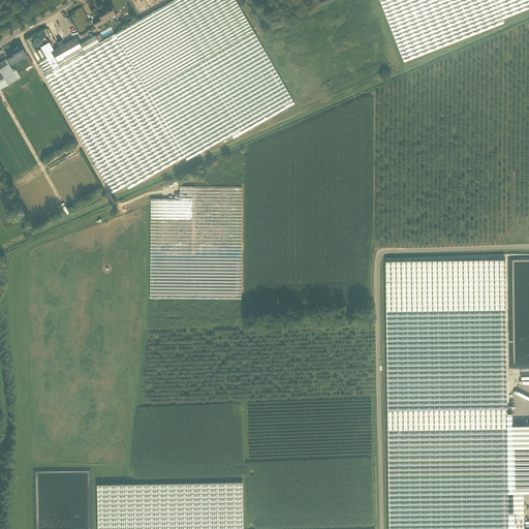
[(294,103),(236,0),(174,0),(148,14),(100,42),(60,65),(45,73),(44,74),(112,193),(127,185),(128,188),(185,156),(188,160),(231,134),(234,138),(294,103)]
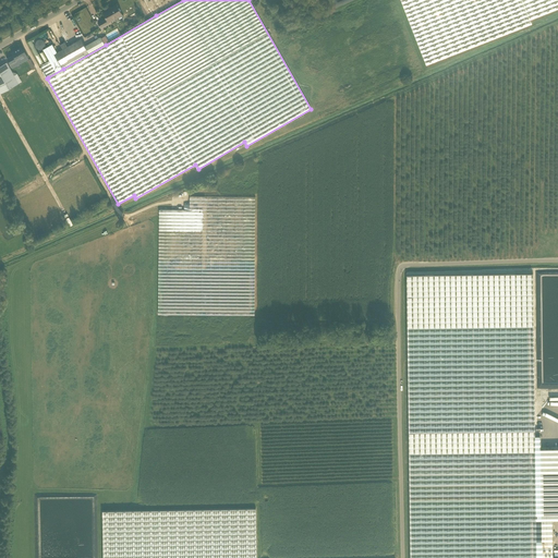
[(155,14),(156,15),(183,0),(144,0),(153,15),(155,14)]
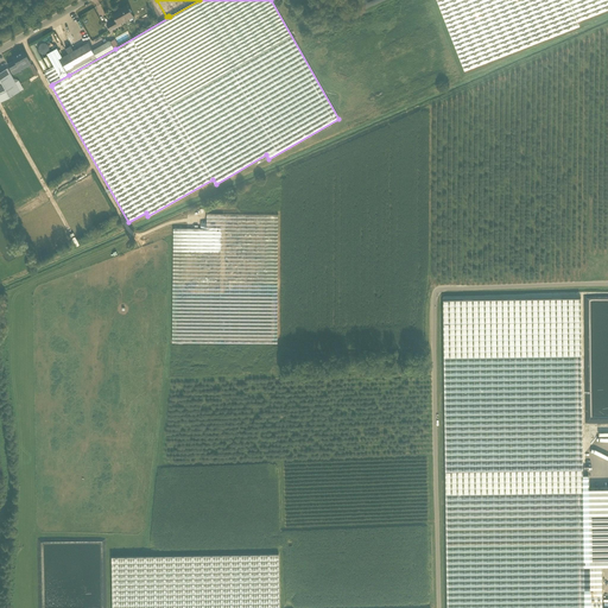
[(607,0),(437,0),(464,71),(580,26),(578,21),(607,8),(607,0)]
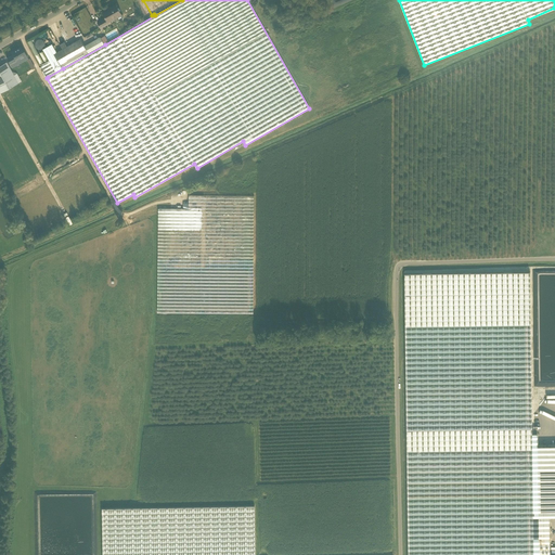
[(116,4),(103,12),(105,17),(98,23),(101,28),(111,23),(110,20),(116,16),(116,15),(120,12),(120,13),(121,13),(116,4)]
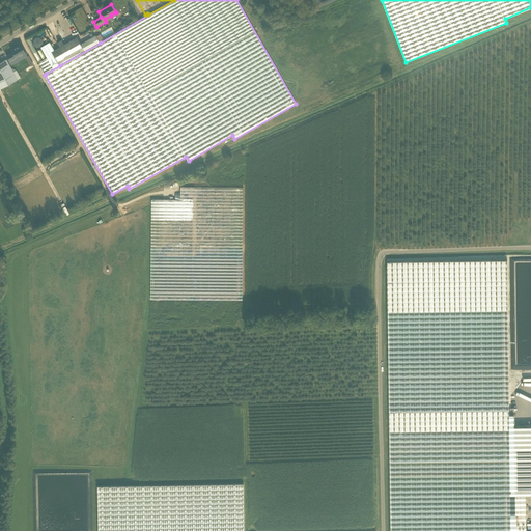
[(60,47),(55,50),(52,52),(60,65),(101,43),(96,35),(81,44),(77,37),(64,45),(62,40),(58,43),(60,47)]
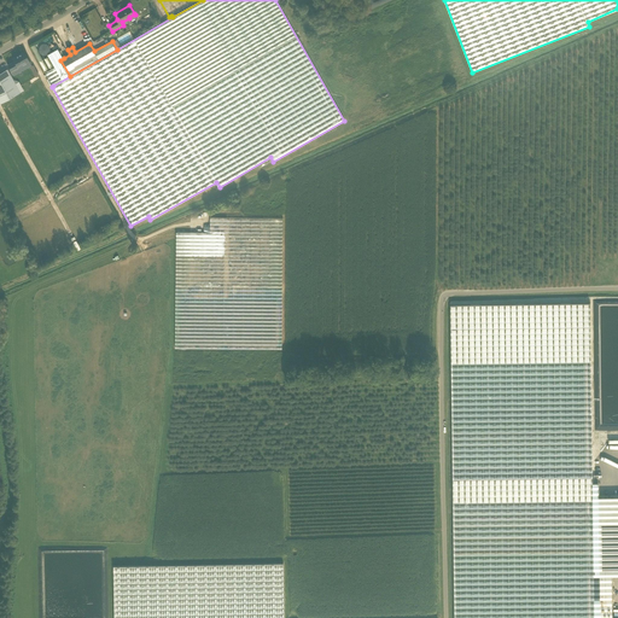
[(48,44),(39,46),(41,56),(51,52),(48,44)]
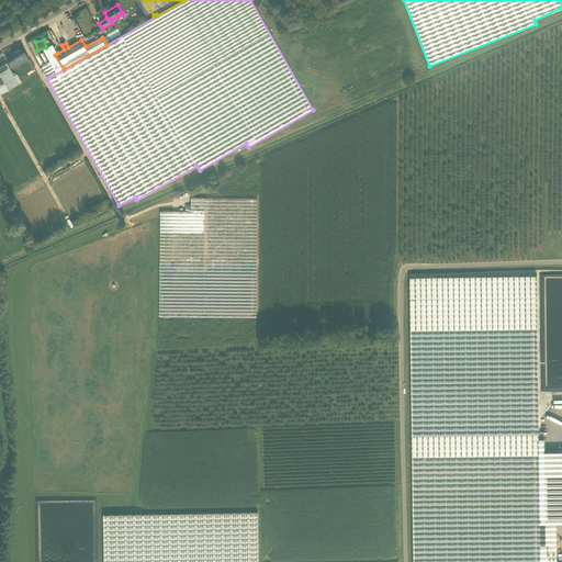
[(44,51),(49,60),(41,66),(48,78),(64,69),(55,55),(58,53),(53,45),(44,51)]
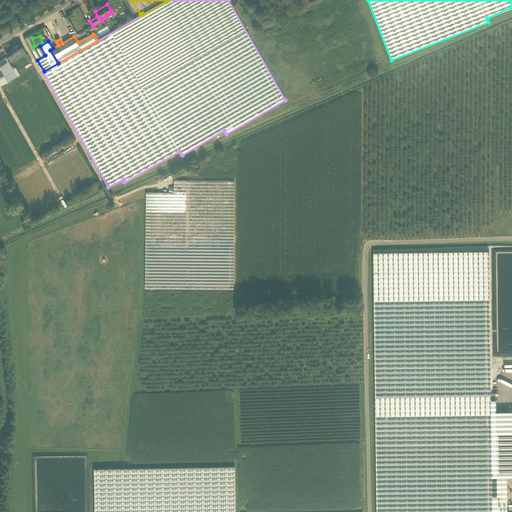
[(24,51),(19,43),(10,48),(12,51),(6,54),(9,59),(24,51)]
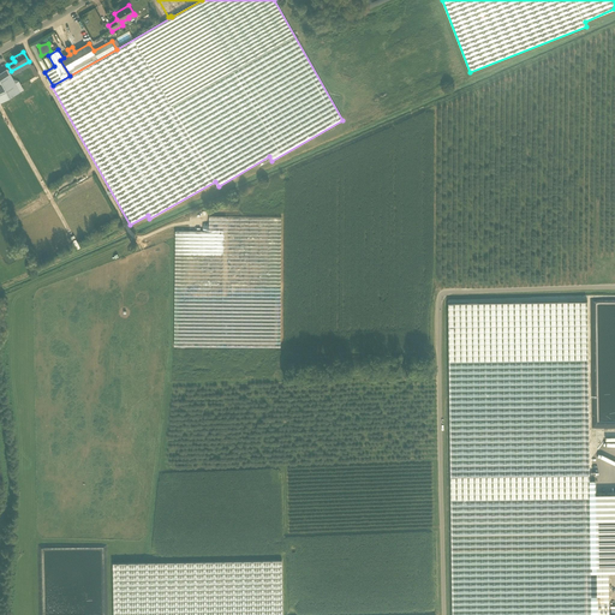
[(34,65),(30,66),(36,77),(40,75),(34,65)]
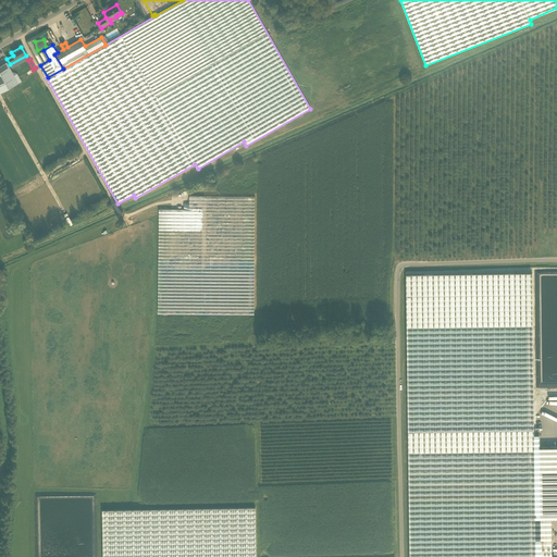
[(0,93),(19,84),(7,62),(0,65),(0,93)]
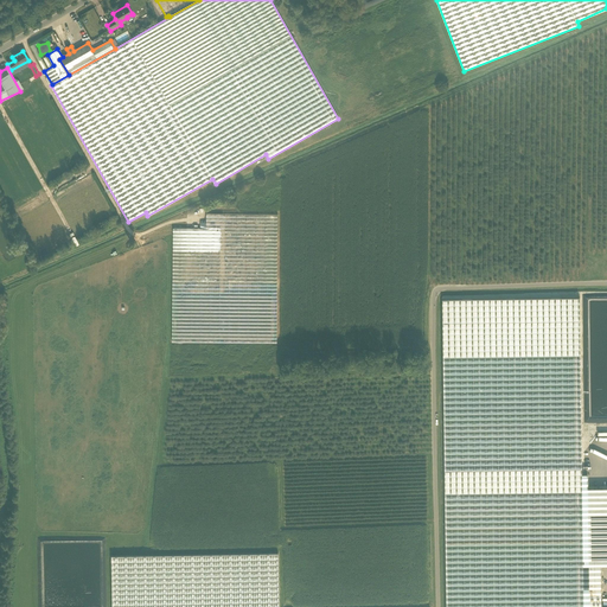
[(583,606),(582,489),(580,298),(442,300),(446,606),(583,606)]
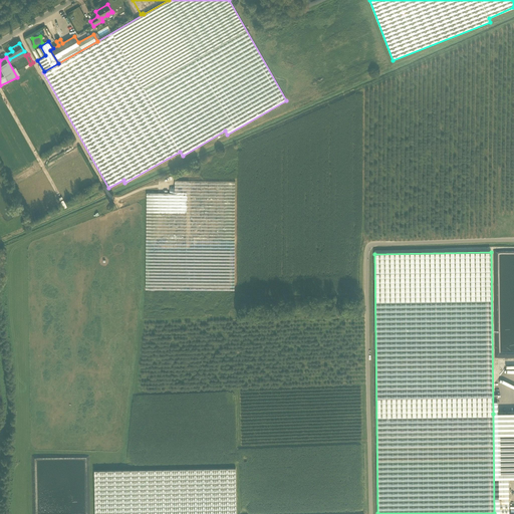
[(513,413),(493,414),(494,513),(509,513),(509,479),(513,479),(513,413)]
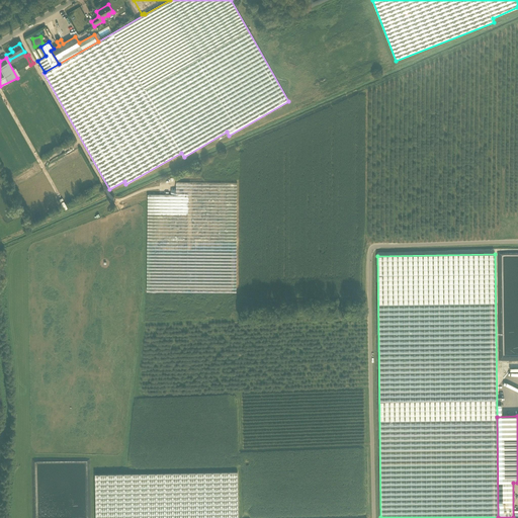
[(95,475),(96,517),(238,517),(238,471),(95,475)]
